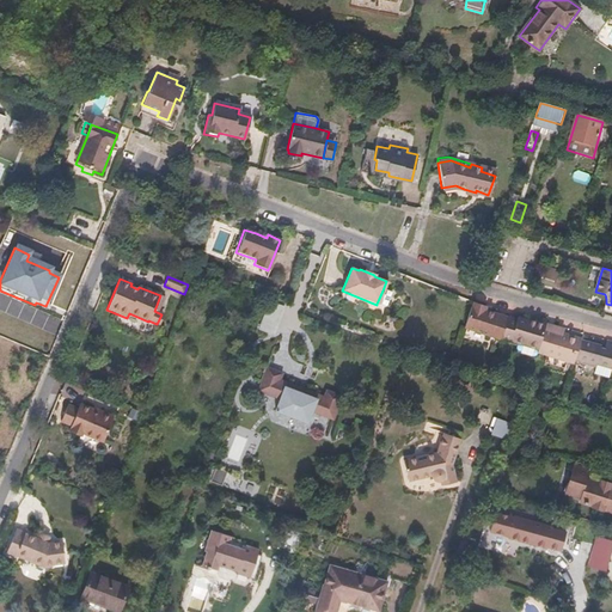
[(389,293),(383,291),(377,304),(384,306),(389,293)]
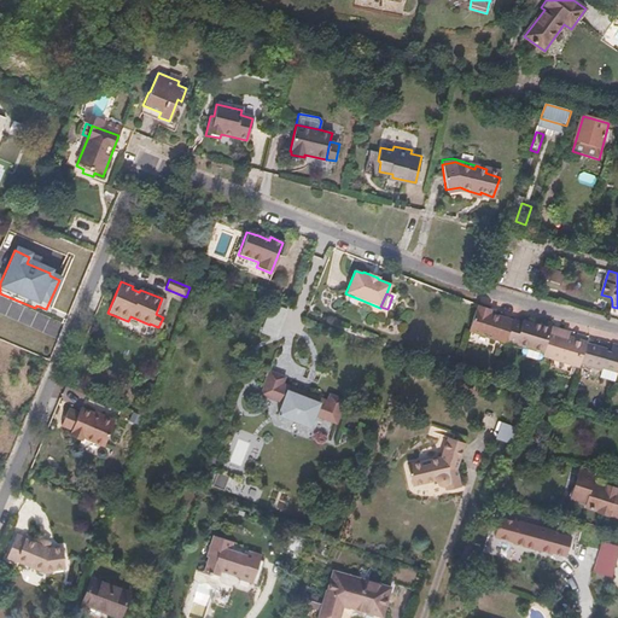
[(169,302),(162,298),(156,314),(163,318),(169,302)]
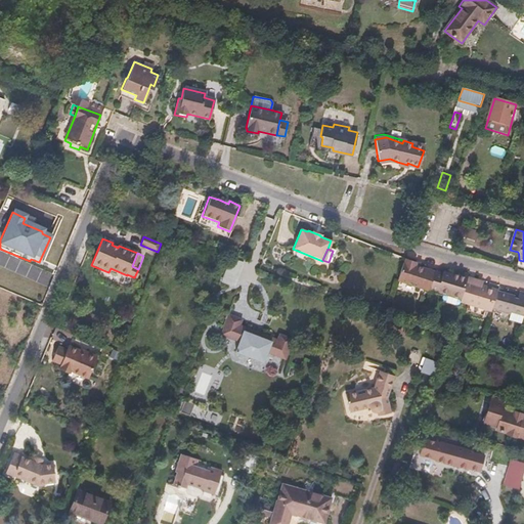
[(405,257),(404,260),(402,259),(402,261),(397,278),(428,289),(433,271),(434,269),(416,263),(417,260),(405,257)]
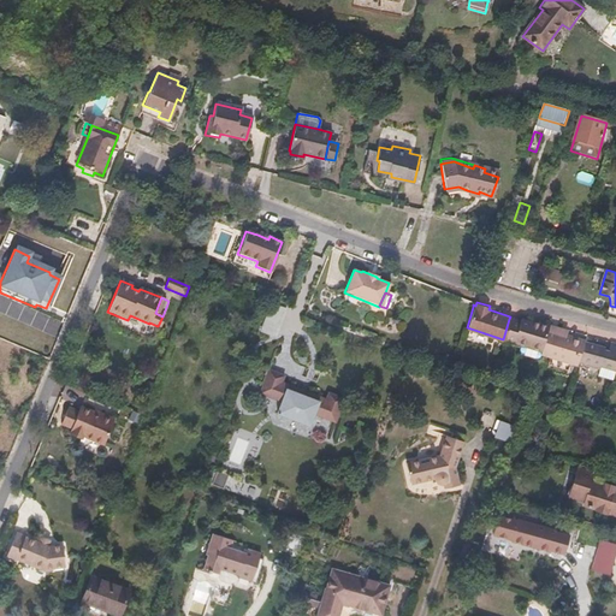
[(509,319),(503,339),(540,351),(549,324),(538,320),(535,325),(528,323),(528,320),(520,318),(519,323),(509,319)]
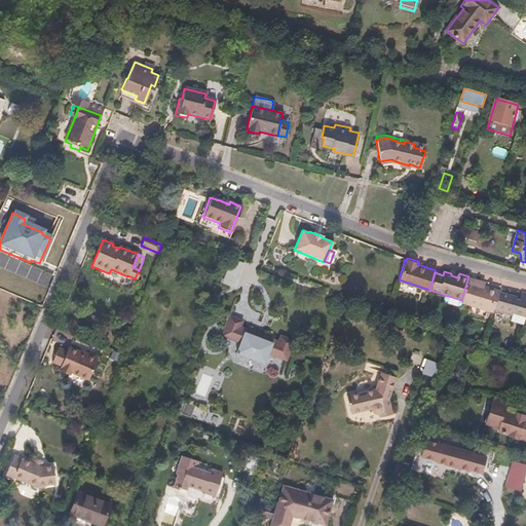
[(490,305),(495,289),(484,285),(477,283),(471,300),(488,304),(490,305)]
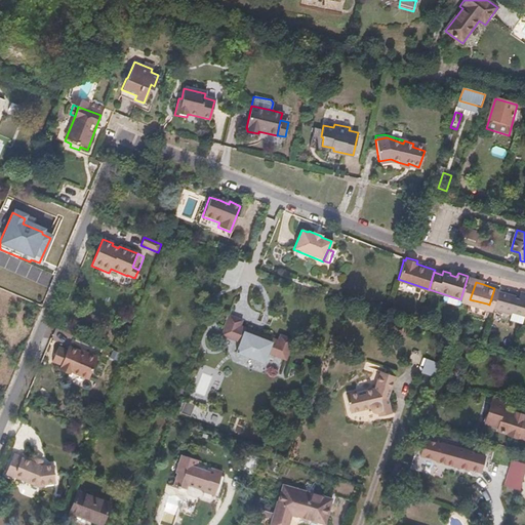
[(498,289),(494,288),(489,305),(493,306),(497,290),(498,289)]
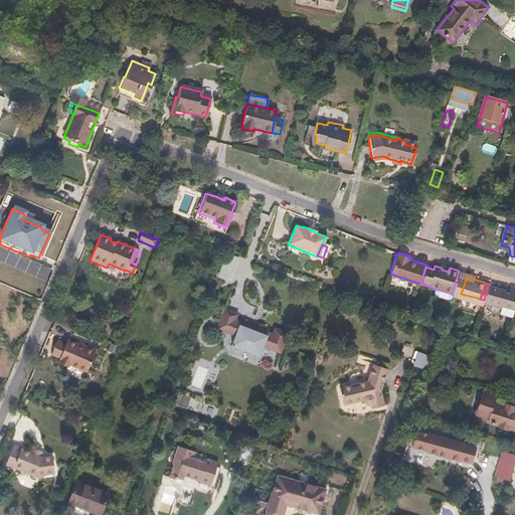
[(484,300),(483,301),(501,306),(501,304),(514,308),(514,306),(514,287),(511,286),(509,294),(504,292),(505,290),(488,285),(484,300)]
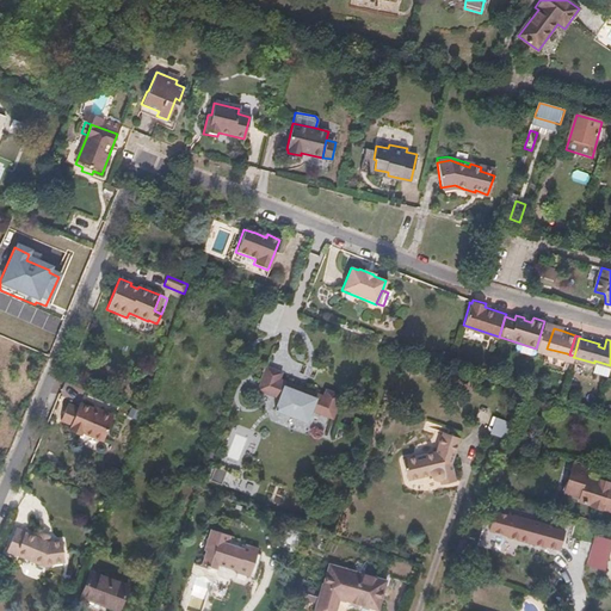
[(282,371),(266,366),(258,389),(279,397),(276,409),(308,421),(313,409),(333,418),(343,394),(326,388),(323,395),(309,389),(308,394),(292,388),(294,383),(279,378),(282,371)]
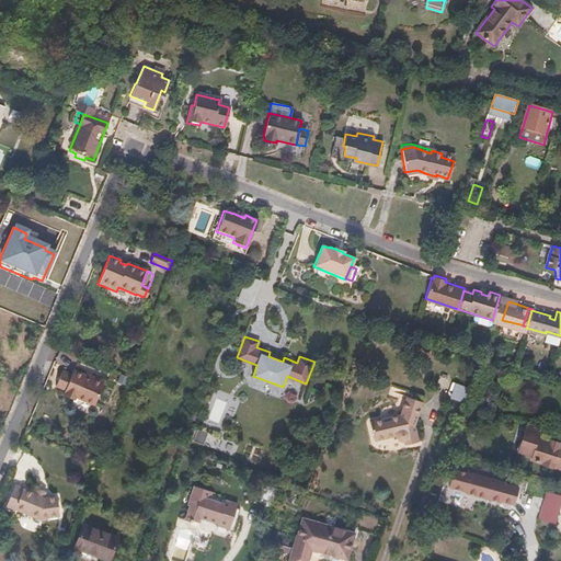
[(497,370),(489,367),(481,386),(491,389),(497,370)]
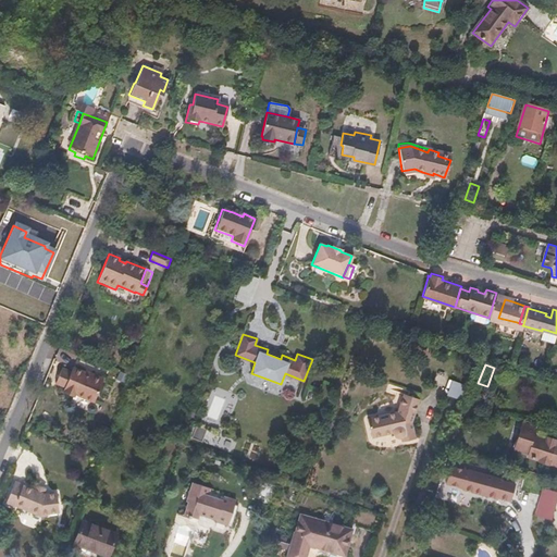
[(71,371),(62,367),(54,385),(64,388),(62,394),(74,398),(75,395),(95,403),(104,378),(91,372),(90,373),(73,367),(71,371)]
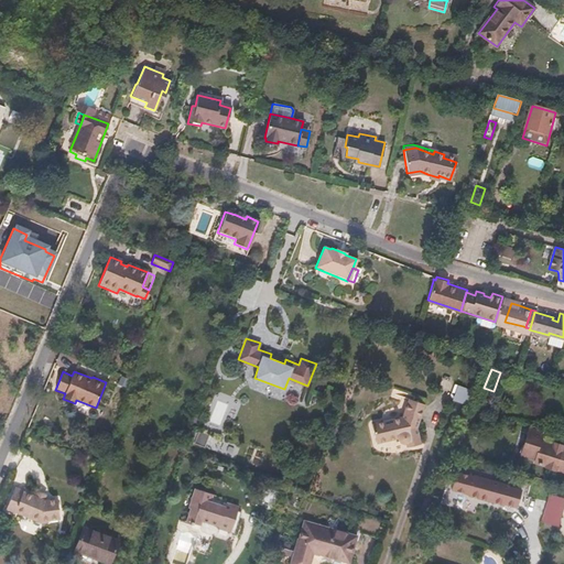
[(452,401),(466,407),(472,392),(457,387),(452,401)]
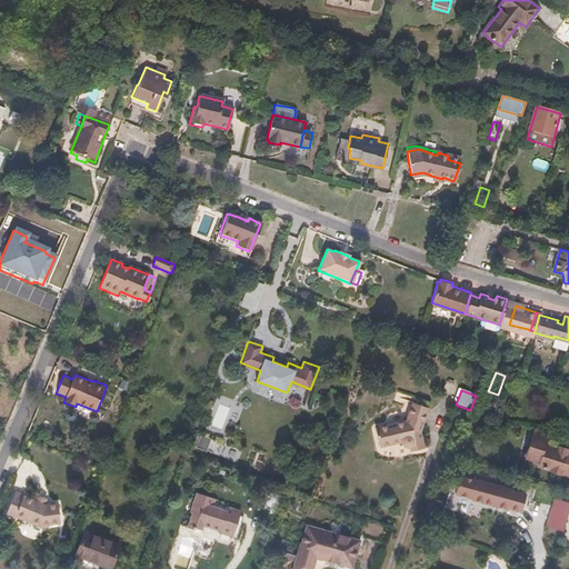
[(407,419),(376,427),(380,446),(402,440),(402,441),(402,442),(403,443),(403,445),(405,445),(406,445),(406,446),(407,446),(408,446),(409,446),(410,446),(411,449),(425,447),(421,430),(429,407),(413,401),(407,419)]
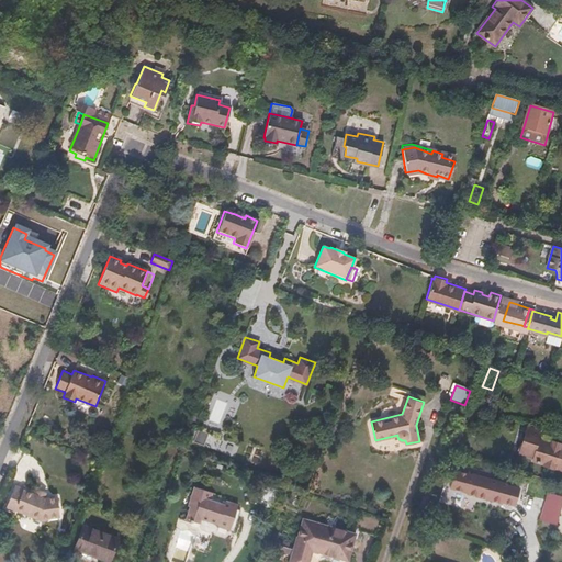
[(536,459),(539,460),(539,461),(542,462),(542,461),(548,463),(547,464),(555,468),(557,465),(561,468),(561,442),(555,440),(553,445),(541,441),(546,430),(534,426),(525,451),(537,456),(536,459)]
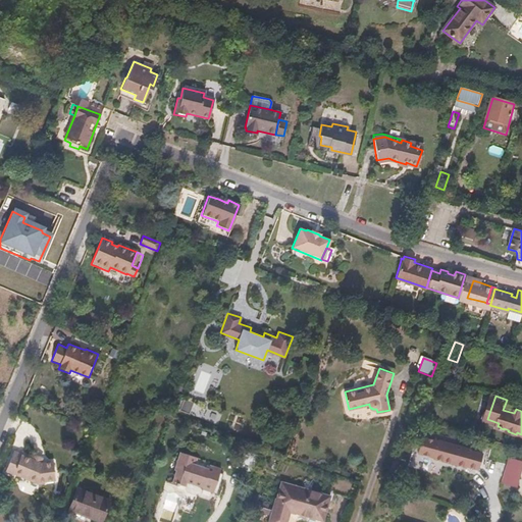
[(439,423),(432,421),(429,428),(437,430),(439,423)]
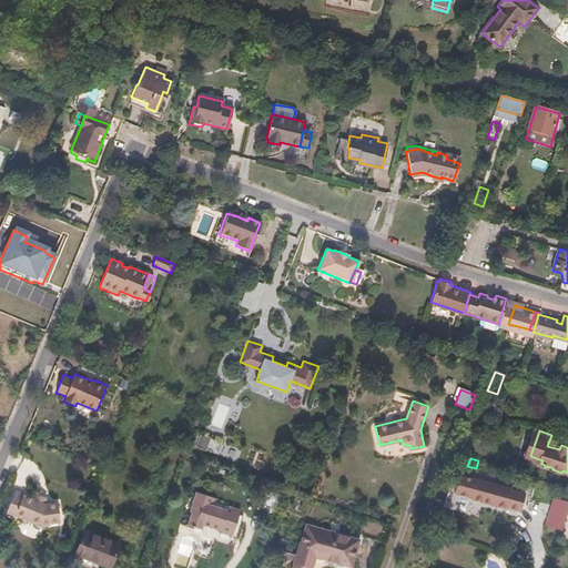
[(494,487),(486,484),(478,505),(486,507),(494,487)]
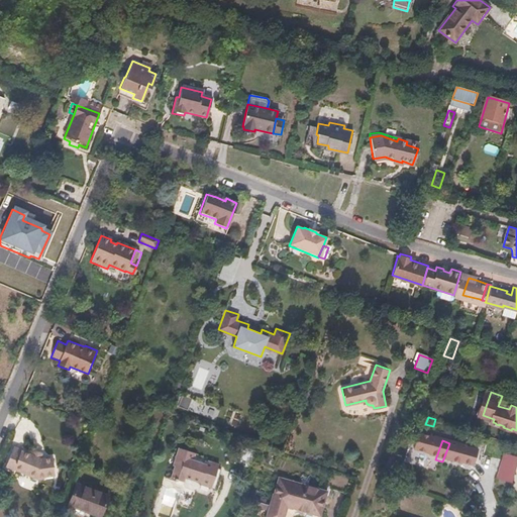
[(192,451),(175,445),(163,479),(170,481),(170,480),(178,483),(179,478),(196,484),(196,486),(208,490),(217,464),(204,459),(203,462),(189,457),(192,451)]
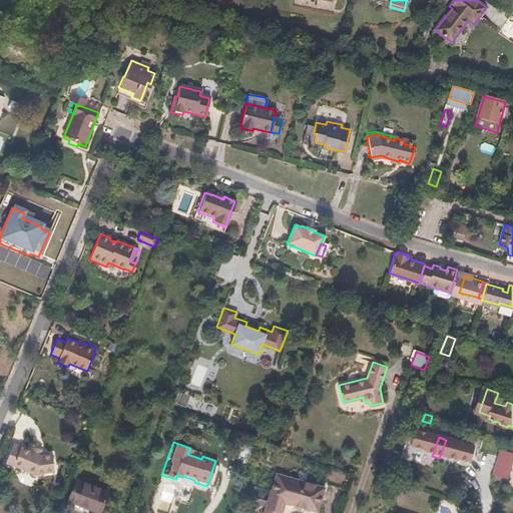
[(20,452),(12,449),(4,469),(11,472),(12,471),(35,480),(42,480),(42,479),(53,476),(50,459),(40,460),(30,457),(20,452)]
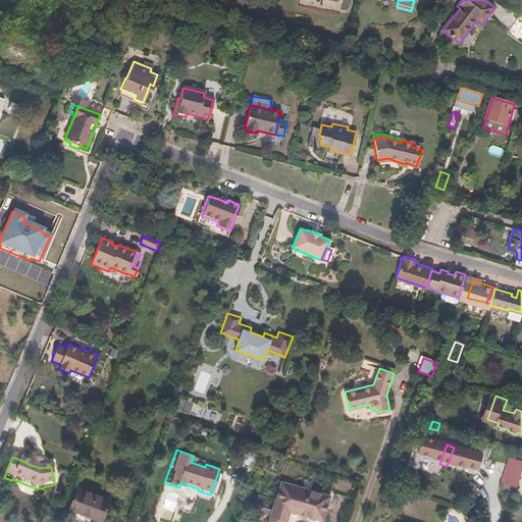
[(43,463),(33,459),(31,465),(41,468),(43,463)]
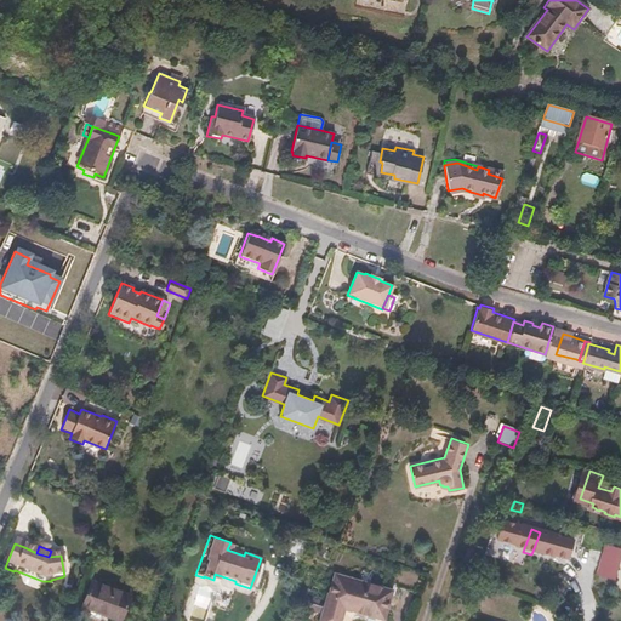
[(620,557),(607,565),(615,581),(620,577),(620,557)]
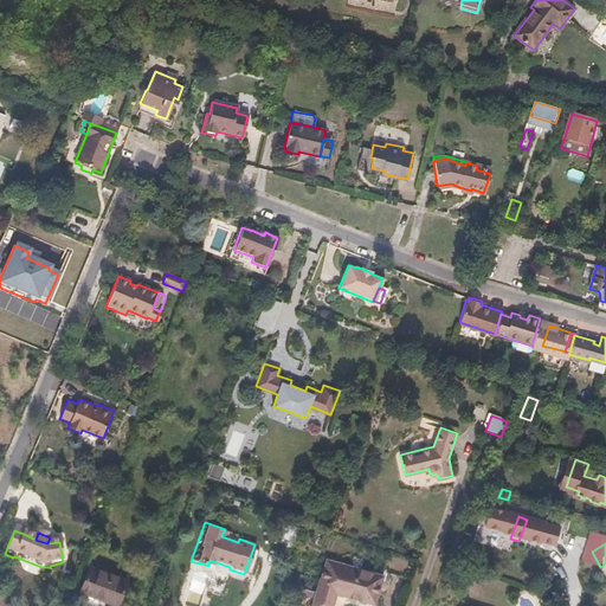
[(322,578),(321,578),(311,605),(334,605),(339,593),(376,605),(386,575),(328,559),(322,578)]
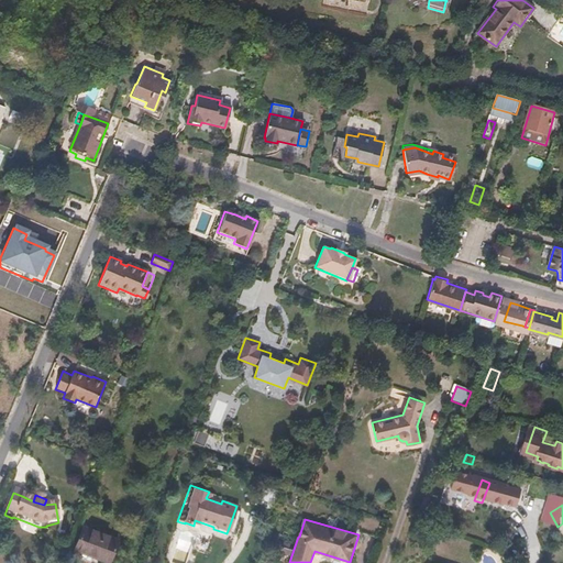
[(118,540),(85,526),(76,549),(109,562),(118,540)]
